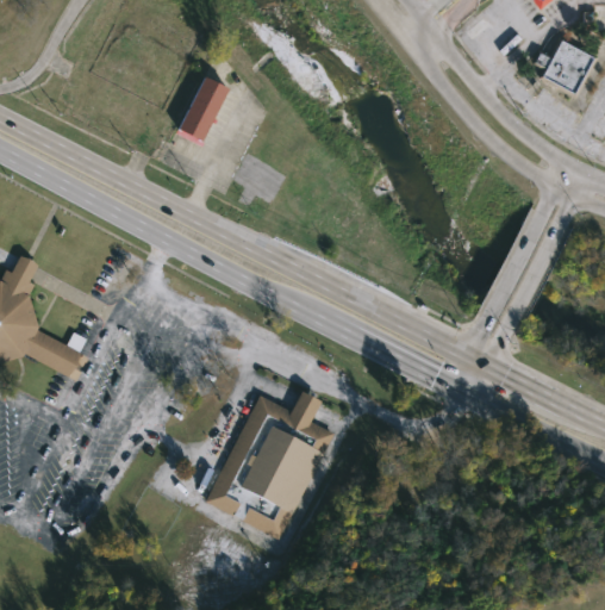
[(552,0),(541,10),(532,0),(552,0)]
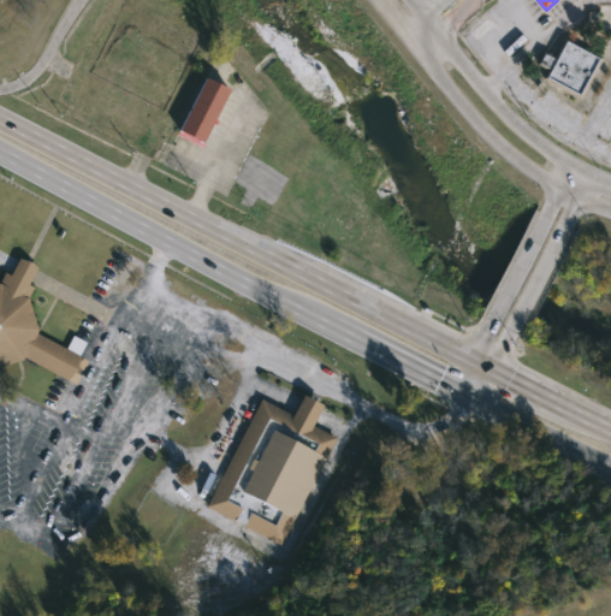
[(604,57),(606,58),(583,99),(544,78),(549,69),(539,64),(546,51),(557,57),(568,36),(604,57)]
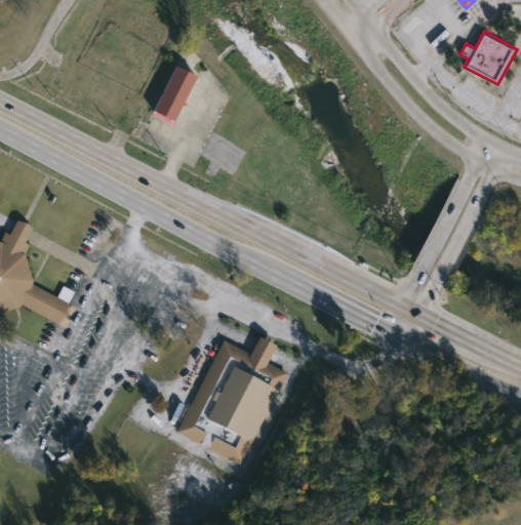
[(174,121),(155,110),(178,65),(198,75),(174,121)]
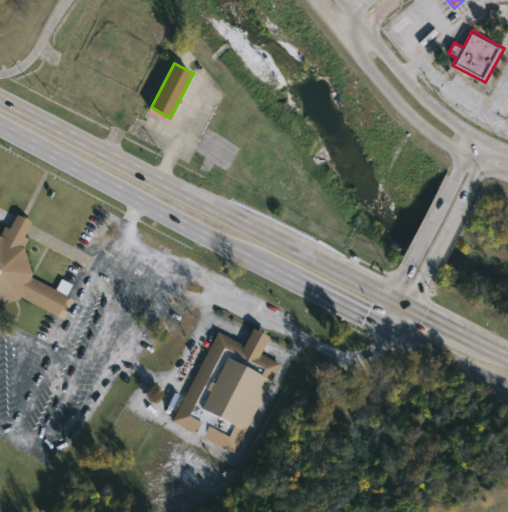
[(32,223),(25,236),(29,239),(24,248),(32,274),(31,276),(57,290),(62,279),(74,285),(68,296),(70,298),(68,301),(67,300),(64,305),(69,307),(67,310),(63,308),(58,316),(21,297),(20,299),(0,305),(0,235),(1,235),(6,226),(9,229),(17,214),(32,222),(32,223)]
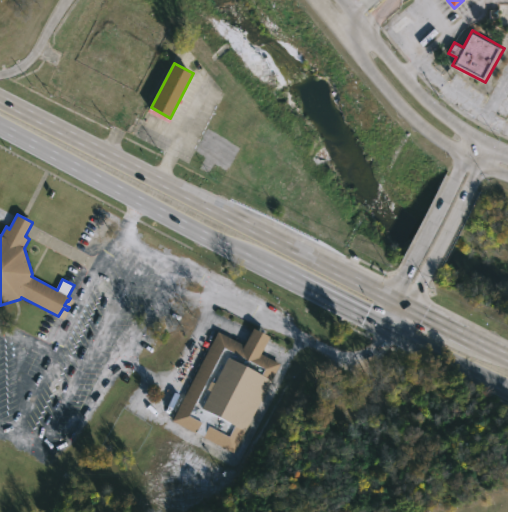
[(270,337),(261,353),(281,364),(235,453),(203,436),(208,426),(229,437),(234,427),(200,409),(210,391),(206,389),(210,381),(213,383),(227,357),(261,375),(264,369),(223,347),(188,415),(202,422),(196,433),(174,421),(219,332),(244,345),(253,328),(270,337)]
